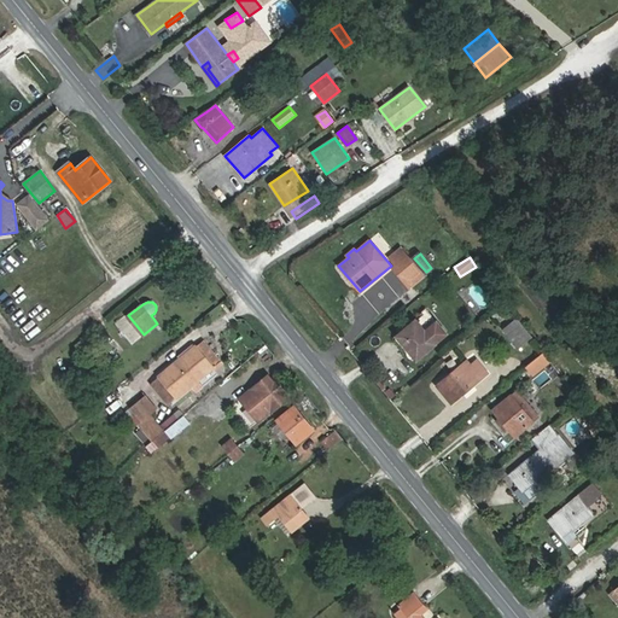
[(415,360),(436,343),(435,343),(445,334),(424,310),(421,312),(413,318),(414,321),(396,338),(406,350),(403,353),(404,356),(409,362),(412,363),(415,360)]
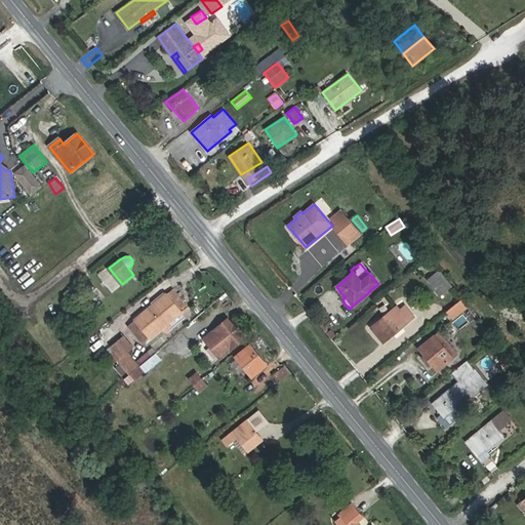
[(109,288),(118,281),(107,268),(98,275),(109,288)]
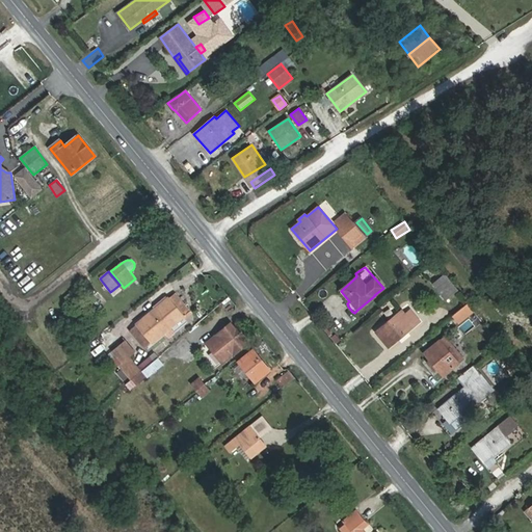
[(458,290),(445,273),(432,284),(446,300),(458,290)]
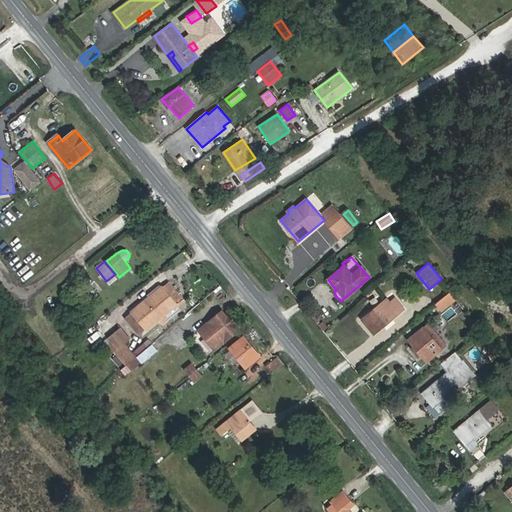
[(67,292),(78,284),(73,278),(62,286),(67,292)]
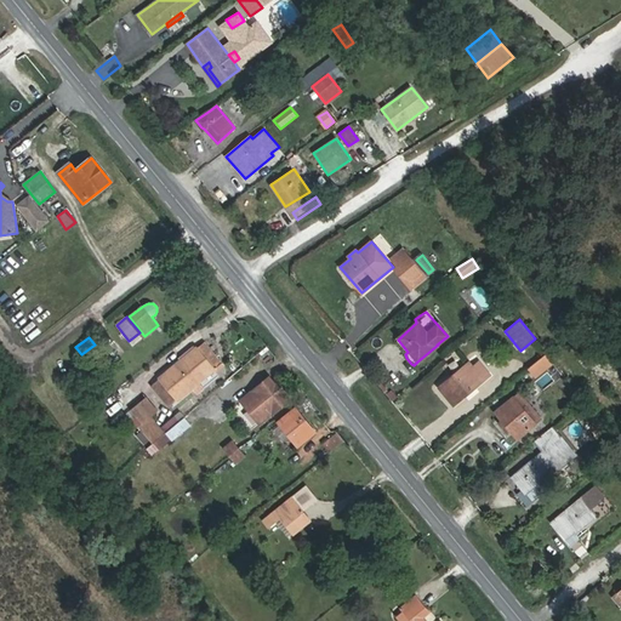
[(408,352),(398,340),(397,340),(397,341),(397,342),(397,343),(397,345),(405,354),(408,352)]
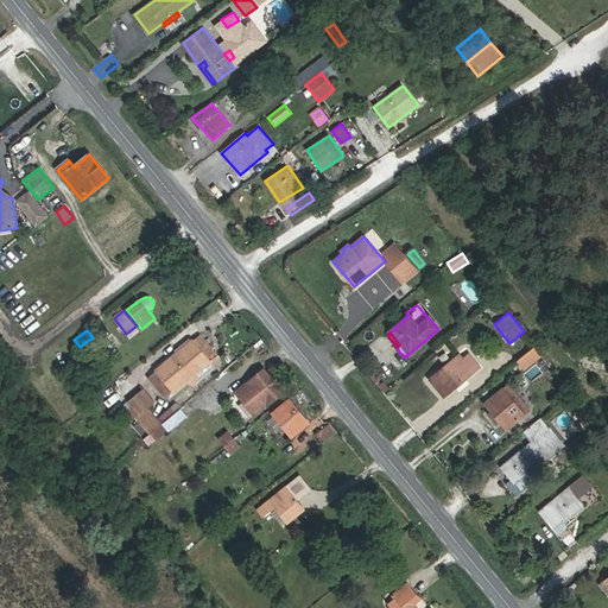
[(195,344),(203,337),(200,334),(192,341),(195,344)]
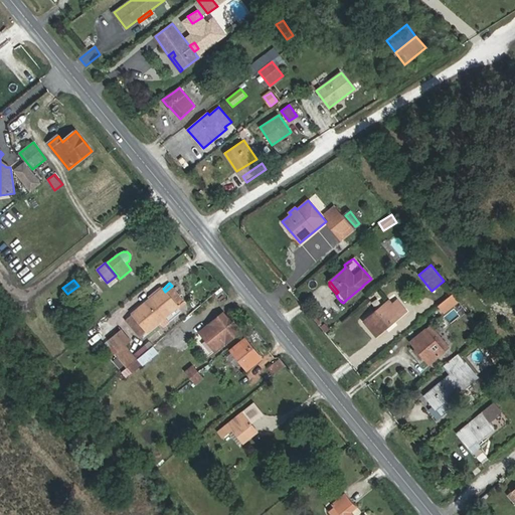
[(165,317),(185,301),(172,286),(165,292),(163,289),(161,287),(148,297),(150,299),(154,303),(151,306),(147,301),(127,318),(142,336),(159,322),(164,327),(170,322),(165,317)]
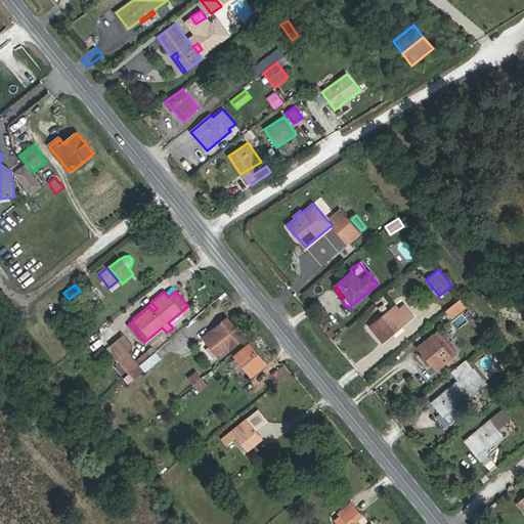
[(452,317),(468,305),(462,298),(446,311),(452,317)]
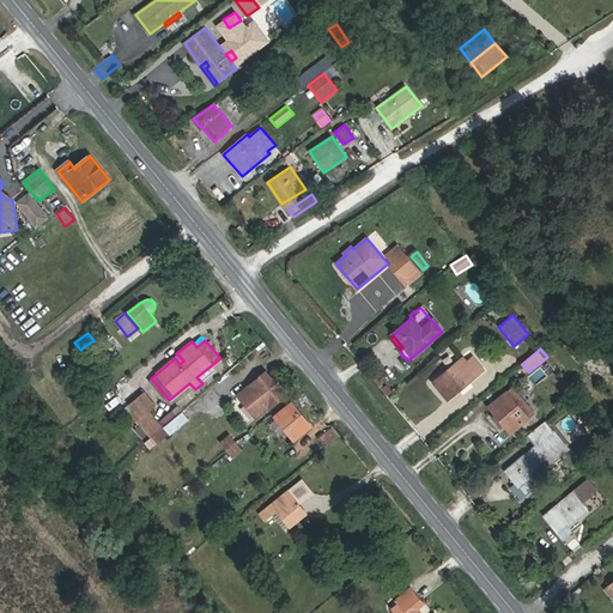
[(448,400),(484,370),(473,358),(467,363),(463,358),(434,382),(448,400)]
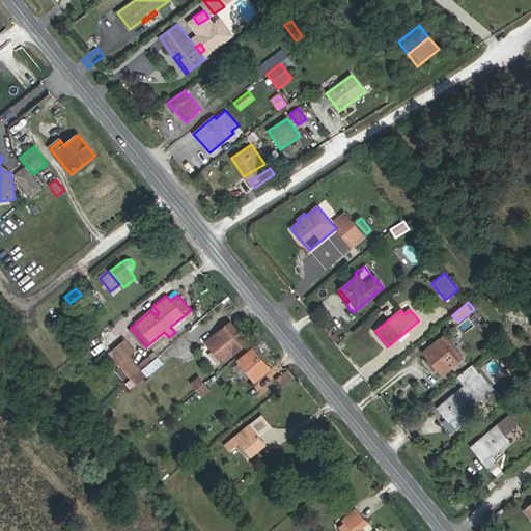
[(223,361),(247,342),(242,336),(243,335),(236,328),(235,329),(231,323),(218,334),(222,339),(212,347),(223,361)]
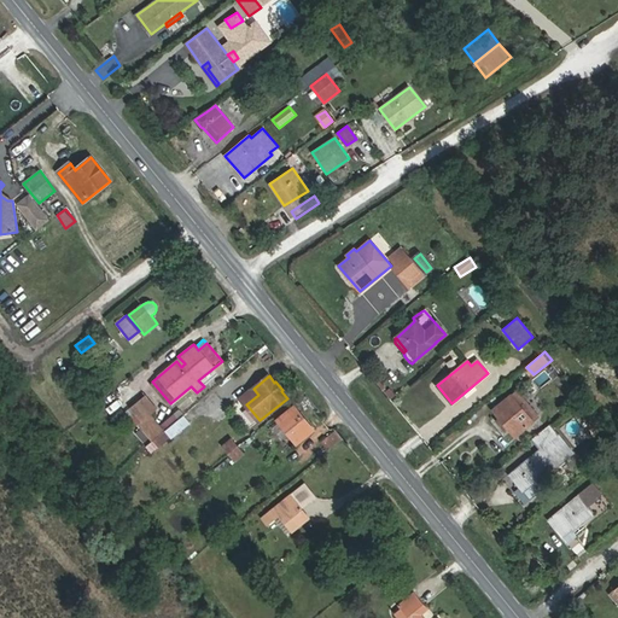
[(246,404),(258,395),(254,389),(242,398),(246,404)]
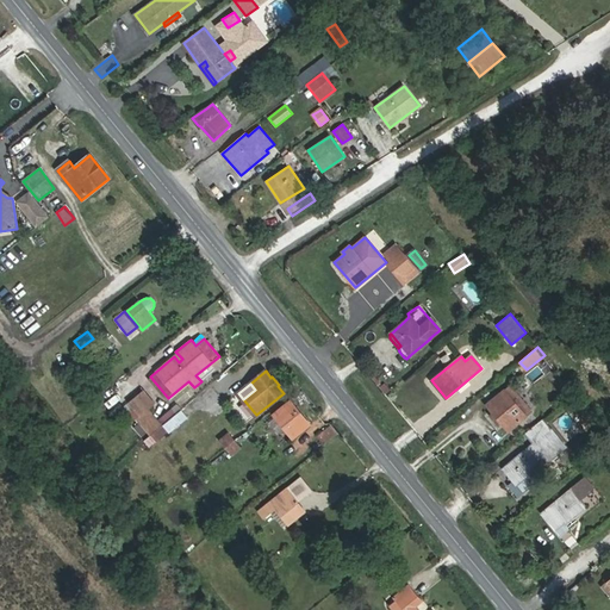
[(527,415),(531,411),(511,386),(506,390),(505,390),(487,405),(508,430),(527,415)]
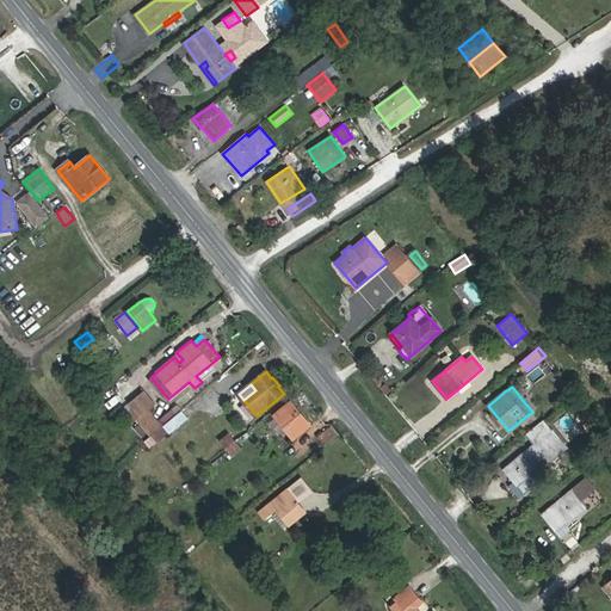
[(562,402),(571,396),(566,390),(559,396),(562,402)]
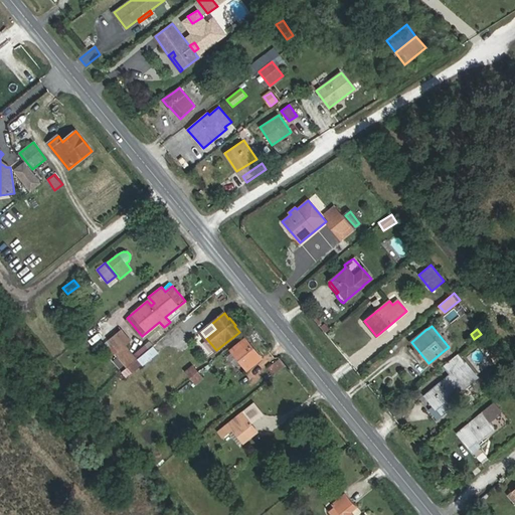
[(130,341),(121,330),(109,340),(118,351),(126,344),(130,341)]
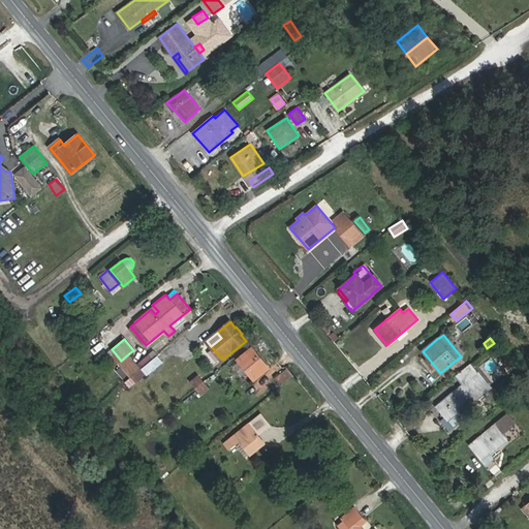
[(494,358),(502,351),(497,345),(489,351),(494,358)]
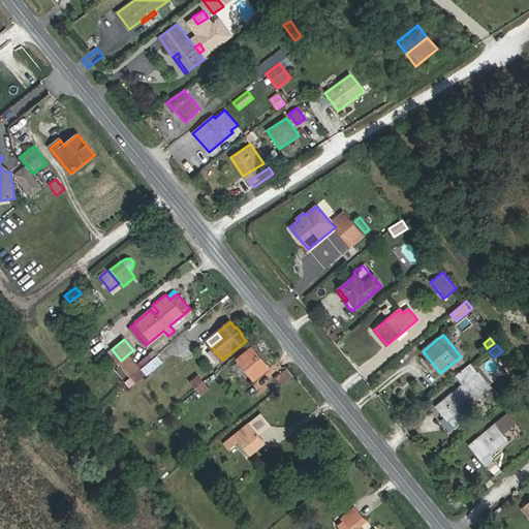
[(254,378),(268,368),(252,349),(239,360),(254,378)]
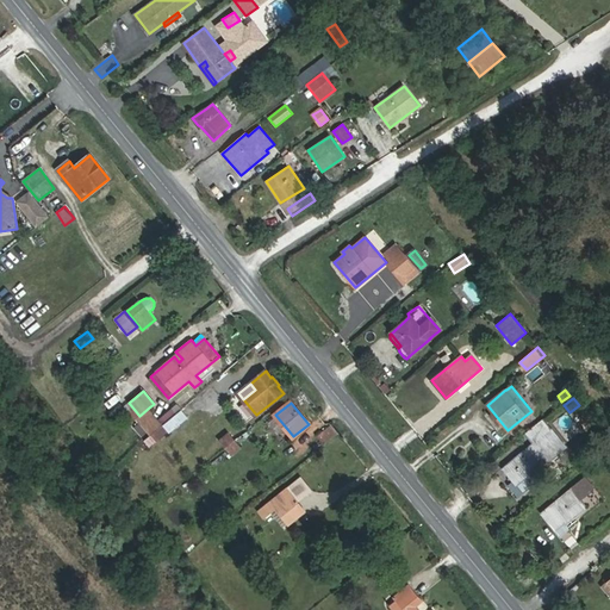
[(163,425),(149,408),(139,416),(135,418),(150,436),(163,425)]
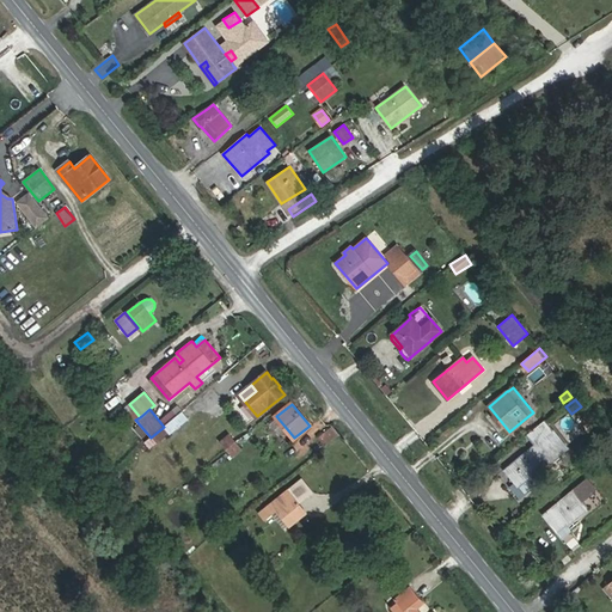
[(170,435),(189,420),(182,411),(164,427),(170,434),(170,435)]
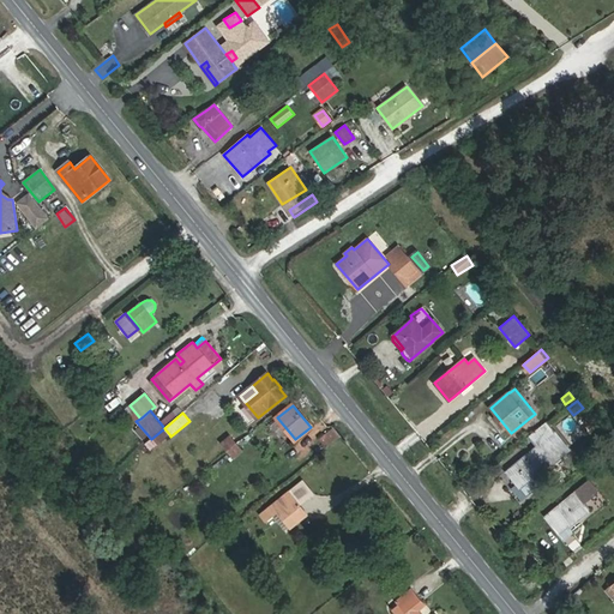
[(554,463),(565,455),(549,435),(555,432),(547,422),(529,437),(536,445),(504,471),(521,491),(554,463)]
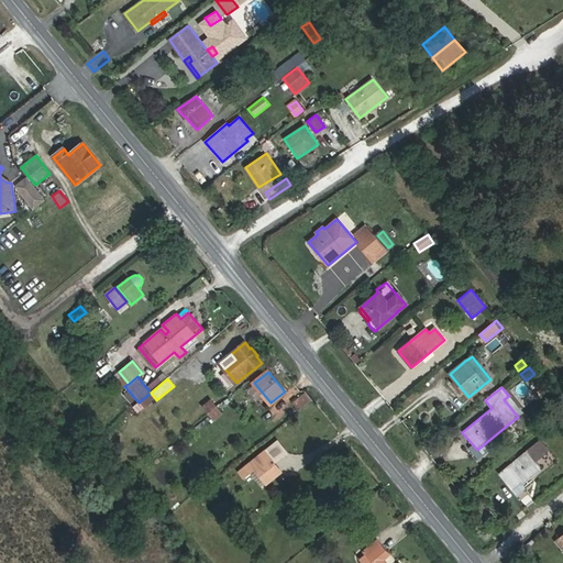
[(299,411),(312,400),(306,392),(293,403),(299,411)]
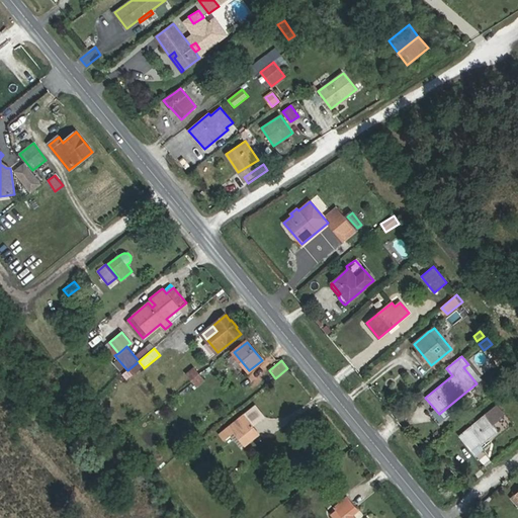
[(133,376),(144,367),(139,361),(127,370),(133,376)]
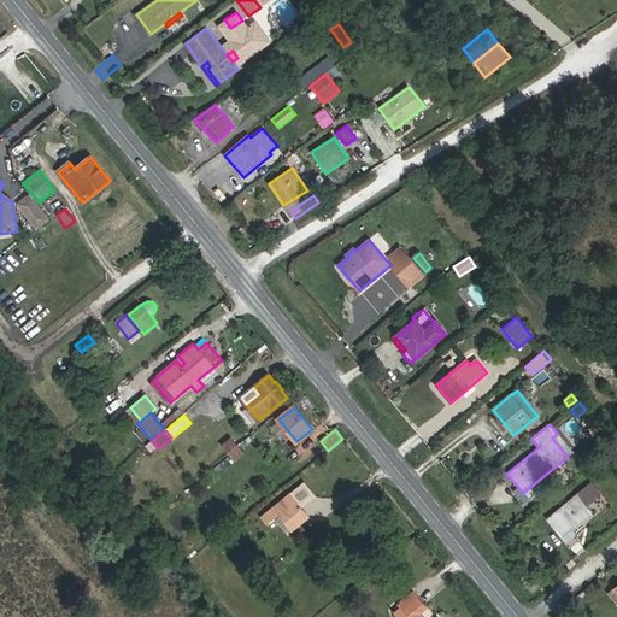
[(576,453),(559,433),(558,434),(552,438),(568,457),(557,465),(558,468),(576,453)]
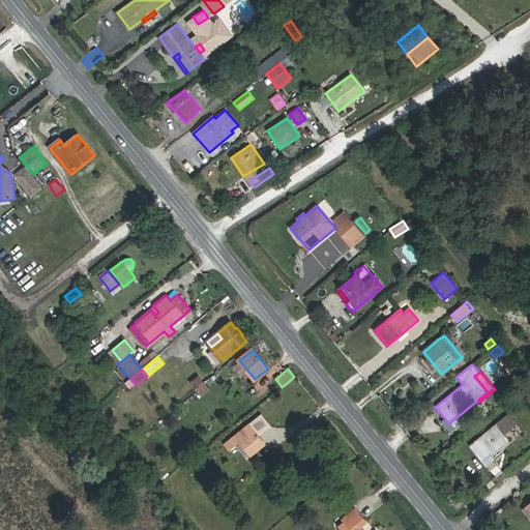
[(196,389),(204,382),(199,376),(190,382),(196,389)]
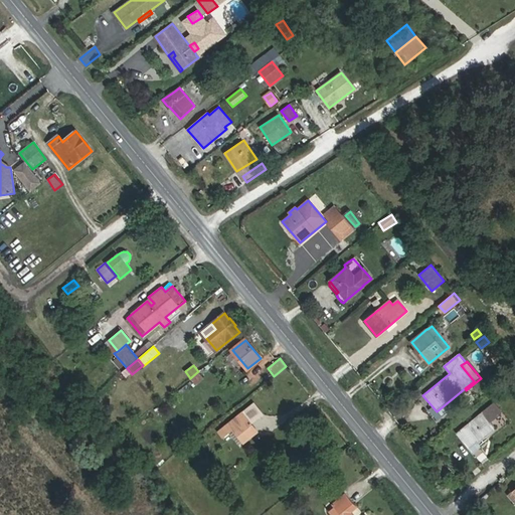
[(195,384),(203,377),(198,371),(190,378),(195,384)]
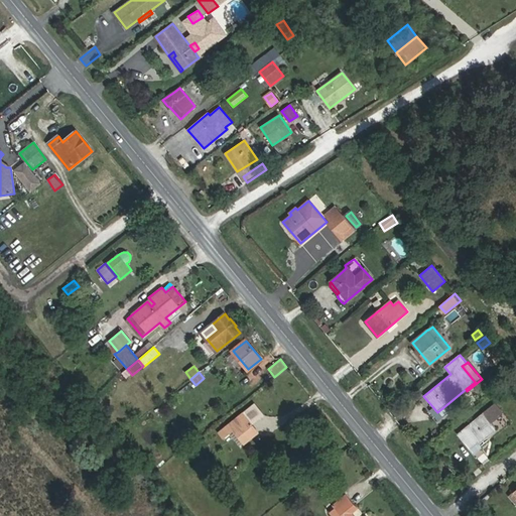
[(515,380),(507,388),(515,398),(515,380)]
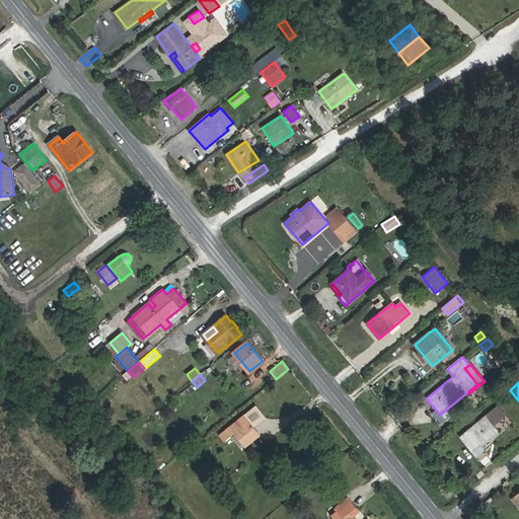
[(480,445),(499,432),(494,425),(506,415),(499,405),(459,436),(475,455),(484,449),(480,445)]
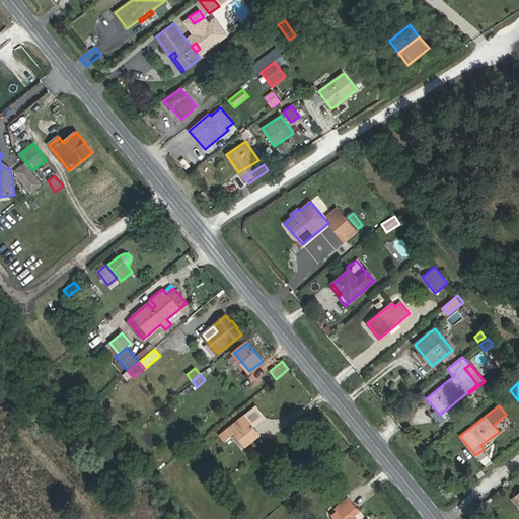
[(260,434),(244,416),(220,435),(225,440),(234,432),(245,446),(260,434)]
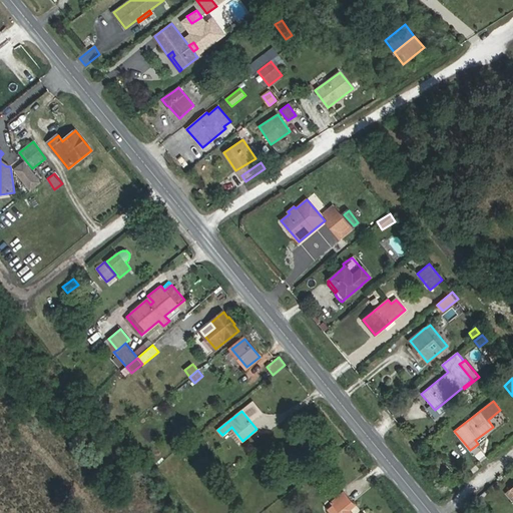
[(353,512),(351,510),(355,506),(343,491),(331,502),(333,505),(339,512),(353,512)]
